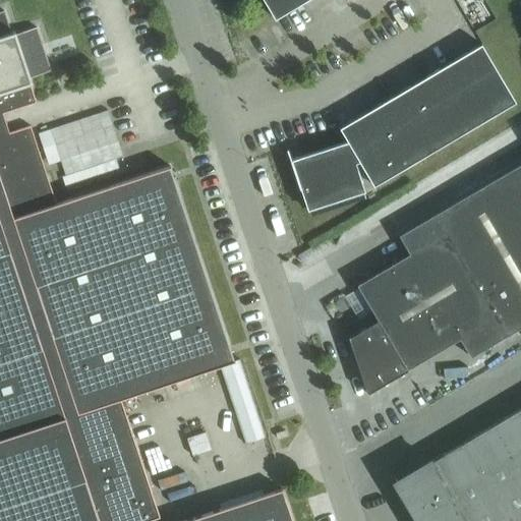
[(264,0),(275,18),(305,0),(264,0)]
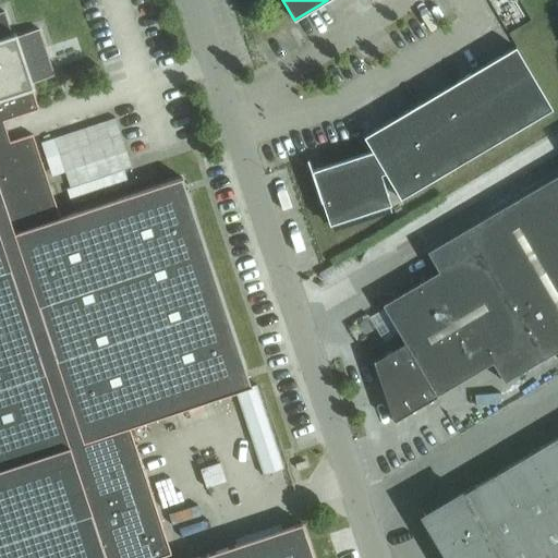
[(0,12),(0,557),(313,557),(302,523),(195,557),(156,557),(170,552),(130,426),(251,386),(182,178),(60,218),(33,134),(2,144),(0,137),(0,121),(38,109),(32,87),(33,86),(32,82),(55,75),(39,28),(16,36),(15,33),(12,34),(4,11),(0,12)]
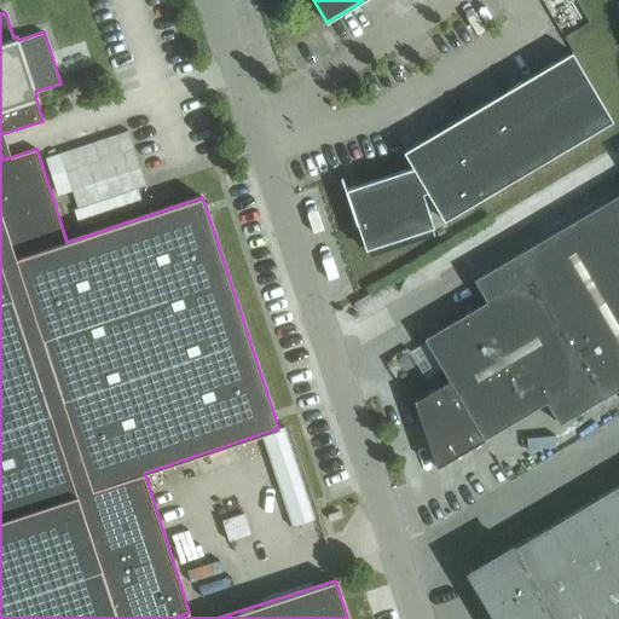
[(612,120),(572,52),(403,151),(412,167),(345,189),(356,224),(357,224),(365,248),(433,226),(422,192),(427,191),(444,220),(612,120)]
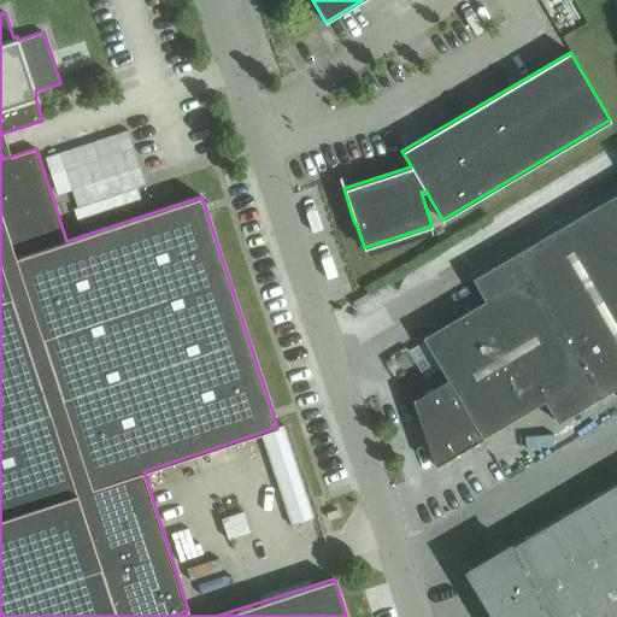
[(129,131),(59,154),(77,209),(147,186),(129,131)]
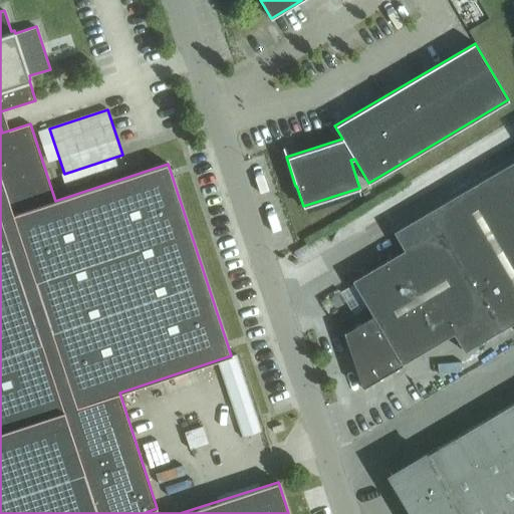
[(513,159),(393,231),(404,249),(351,280),(372,315),(344,331),(343,331),(362,388),(363,388),(363,387),(402,363),(453,333),(464,351),(513,321),(513,159)]
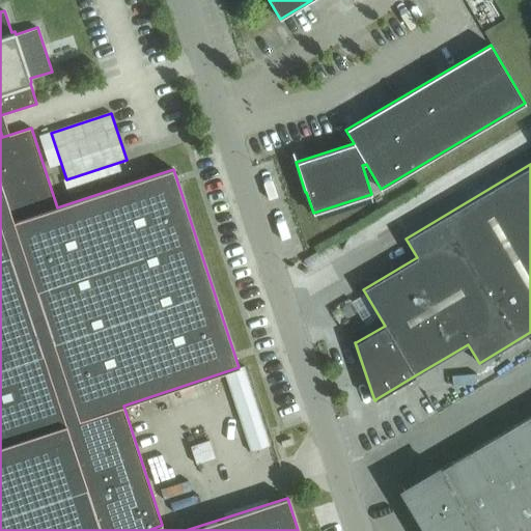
[(239,367),(224,372),(251,452),(271,445),(245,365),(239,367)]
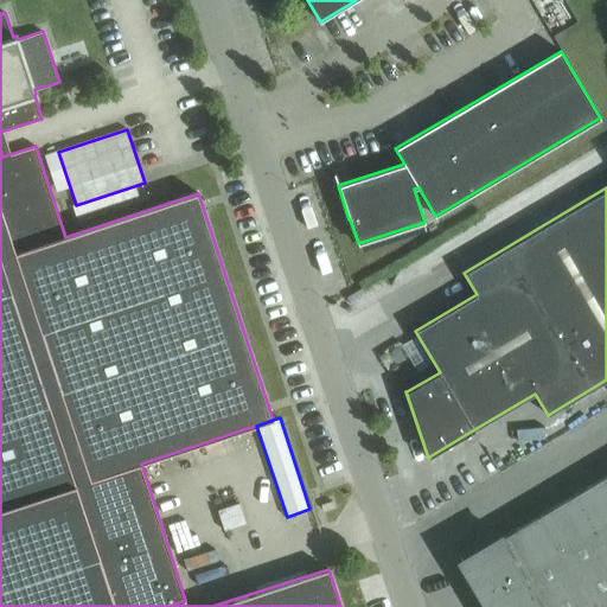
[(461,555),(459,556),(489,606),(606,606),(606,474),(503,536),(464,558),(461,555)]
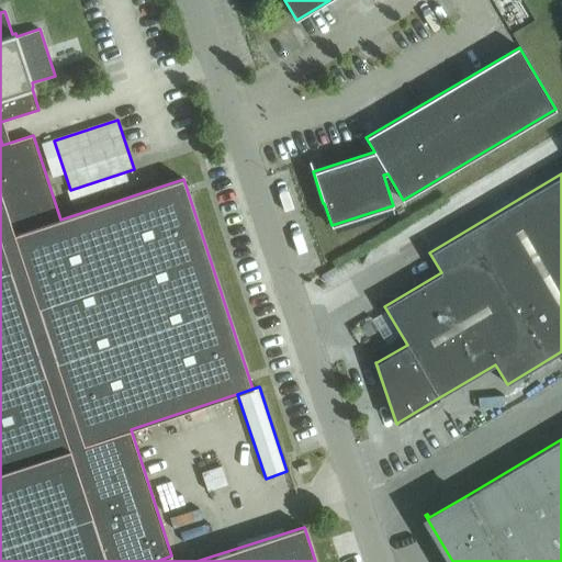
[(208,491),(227,484),(222,465),(201,472),(208,491)]
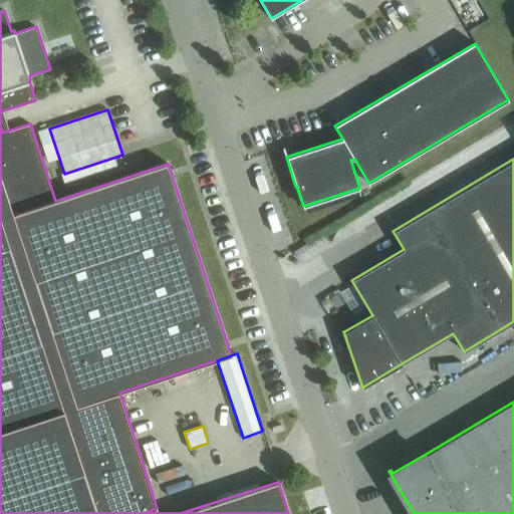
All buildings are outlined.
